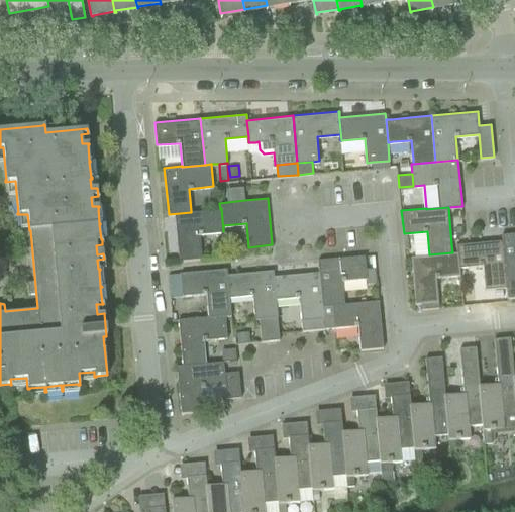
[(220,209),(191,211),(191,212),(169,214),(169,215),(175,214),(179,260),(202,258),(200,233),(223,231),(221,208),(220,209)]
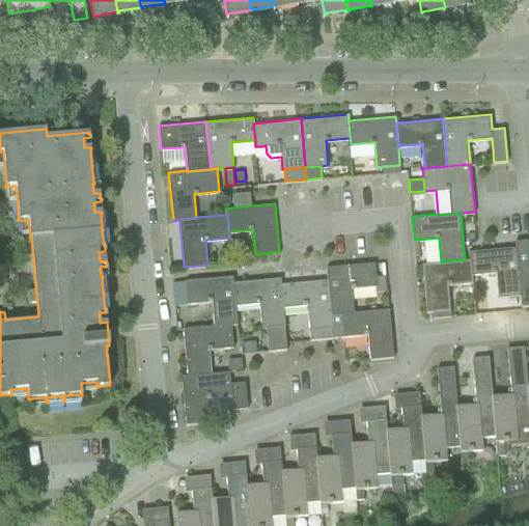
[(528,238),(516,240),(522,305),(528,304),(528,238)]
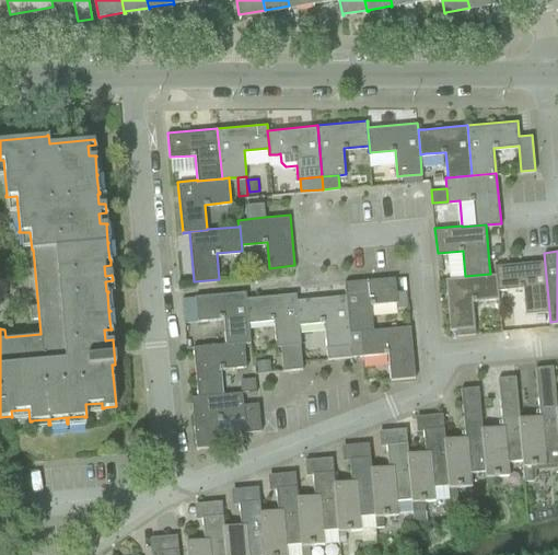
[(544,259),(495,264),(498,298),(499,298),(498,289),(523,287),(525,313),(548,311),(549,322),(550,322),(544,253),(544,259)]
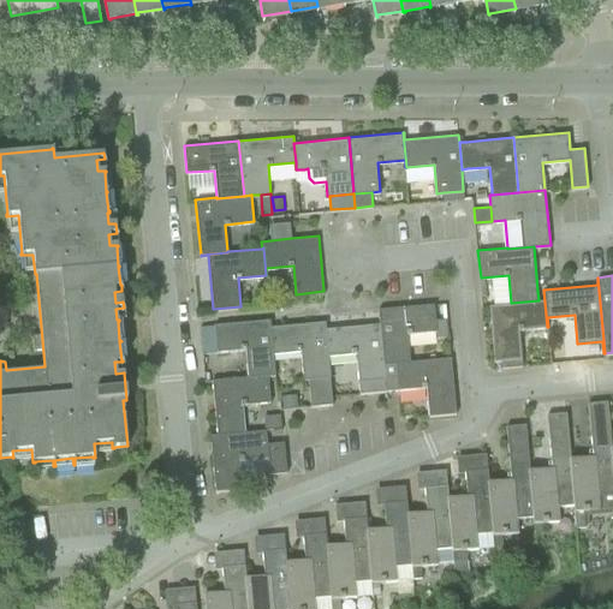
[(511,303),(489,304),(494,360),(501,359),(503,366),(523,364),(523,358),(519,329),(547,327),(547,317),(545,300),(539,300),(511,303)]
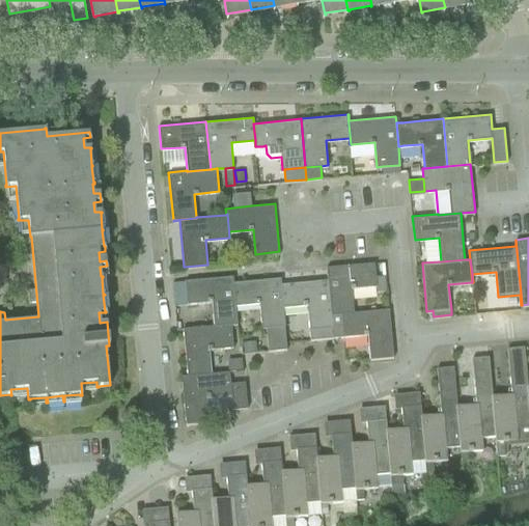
[(327,266),(328,278),(331,314),(332,314),(341,313),(354,311),(352,287),(377,285),(376,275),(374,261),(327,266)]
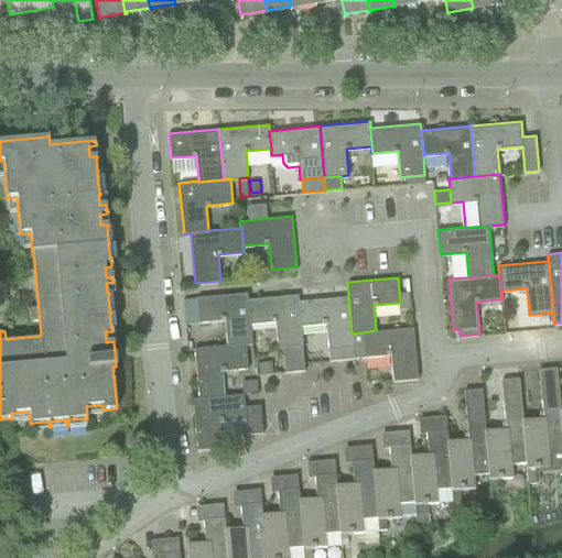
[(410,291),(399,292),(400,303),(401,307),(411,306),(410,291)]
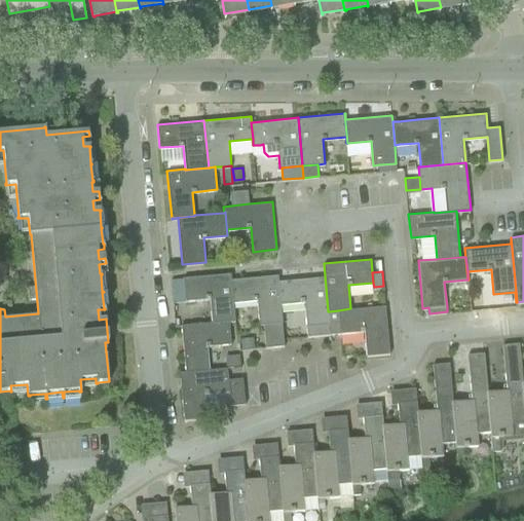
[(210,298),(212,322),(229,321),(235,320),(233,301),(230,272),(183,276),(185,300),(210,298)]
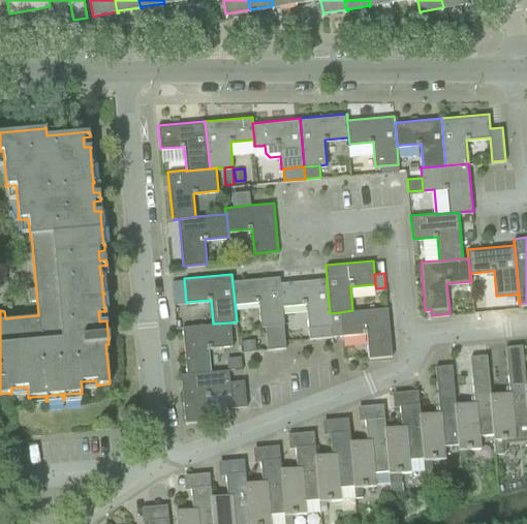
[(268,348),(286,347),(284,324),(283,305),(282,305),(280,282),(279,276),(233,280),(233,274),(231,274),(235,303),(258,301),(260,326),(266,326),(268,348)]
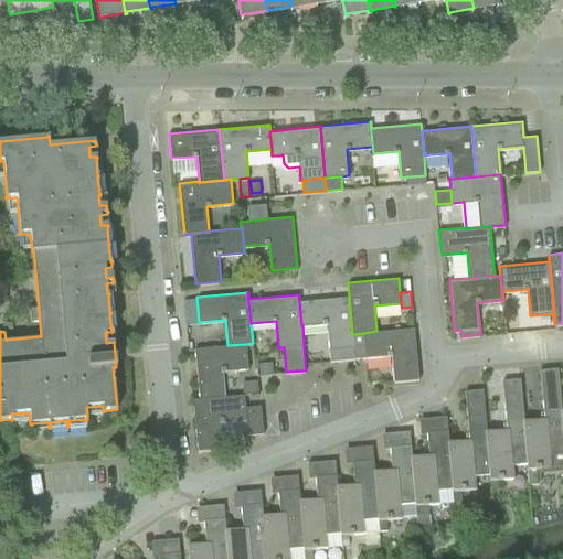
[(349,296),(299,301),(301,325),(303,325),(327,323),(330,361),(354,357),(354,347),(353,334),(352,334),(349,296)]
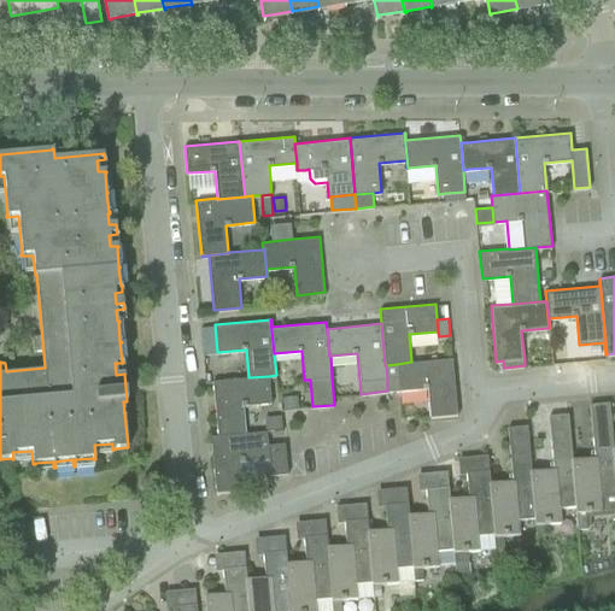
[(431,416),(458,413),(454,357),(411,362),(397,364),(386,365),(387,380),(387,391),(428,387),(431,416)]
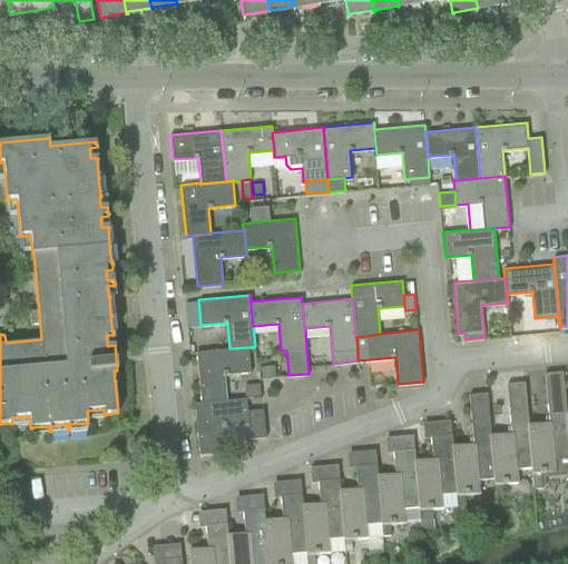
[(229,348),(197,350),(201,397),(202,402),(226,399),(226,398),(225,395),(224,373),(251,370),(248,347),(229,348)]
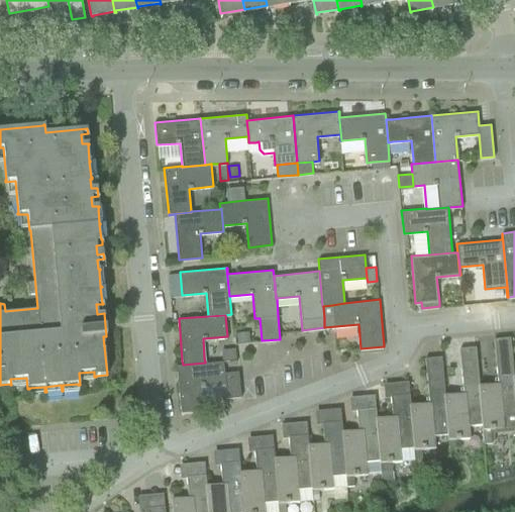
[(249,330),(237,331),(238,341),(250,339),(249,330)]
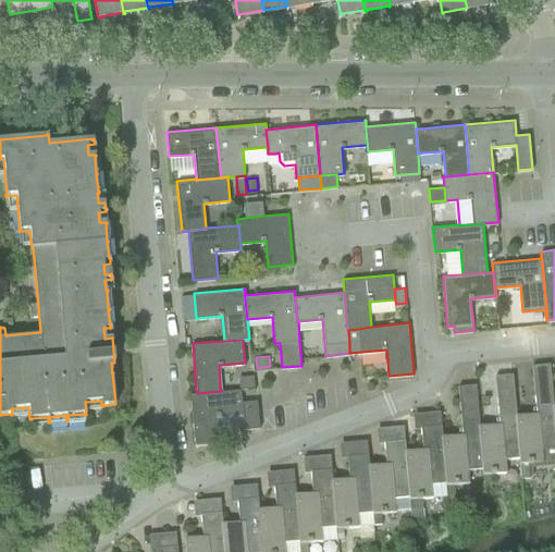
[(517,414),(516,414),(520,456),(521,463),(522,475),(523,476),(531,476),(533,473),(532,462),(543,461),(552,460),(551,446),(554,445),(554,418),(553,404),(554,404),(550,363),(532,364),(537,412),(517,414)]
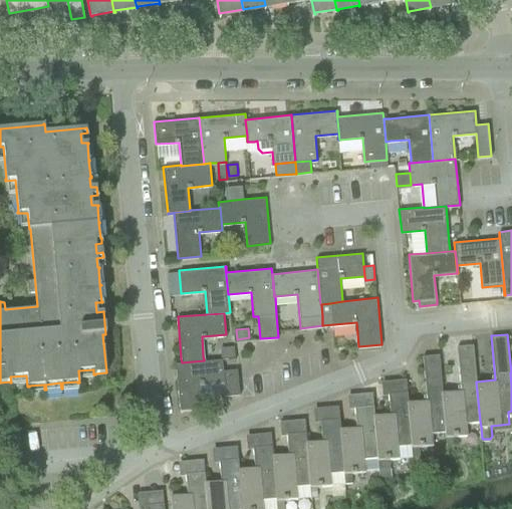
[(461,390),(443,392),(442,392),(446,436),(467,434),(466,422),(479,421),(480,427),(481,427),(476,382),(477,382),(473,343),(457,345),(461,390)]
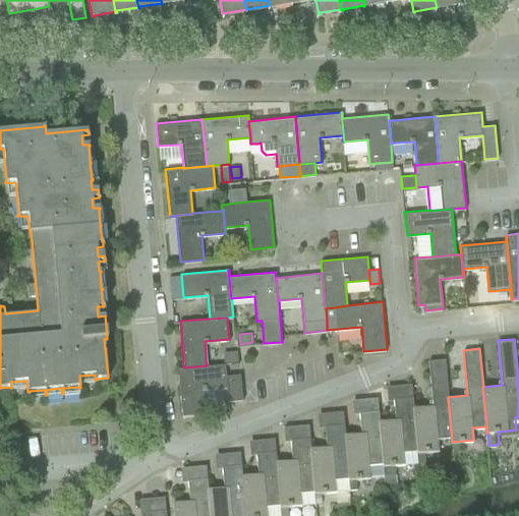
[(238,349),(224,351),(225,363),(239,361),(238,349)]
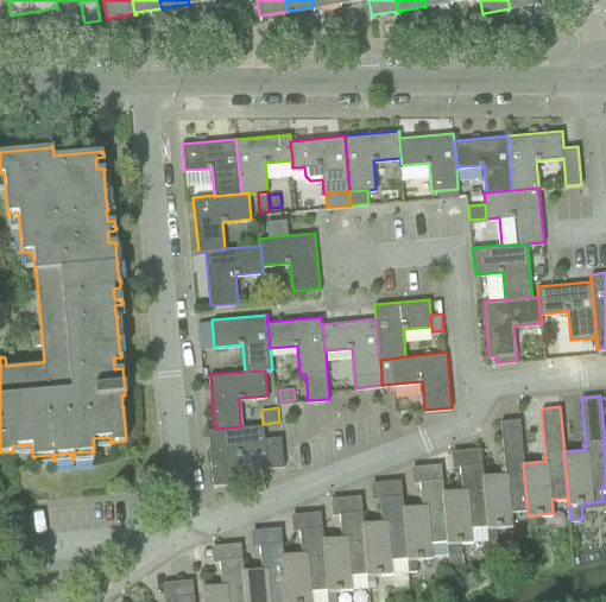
[(505,473),(483,475),(487,527),(512,525),(511,511),(526,509),(528,515),(523,463),(524,463),(519,418),(500,420),(505,473)]
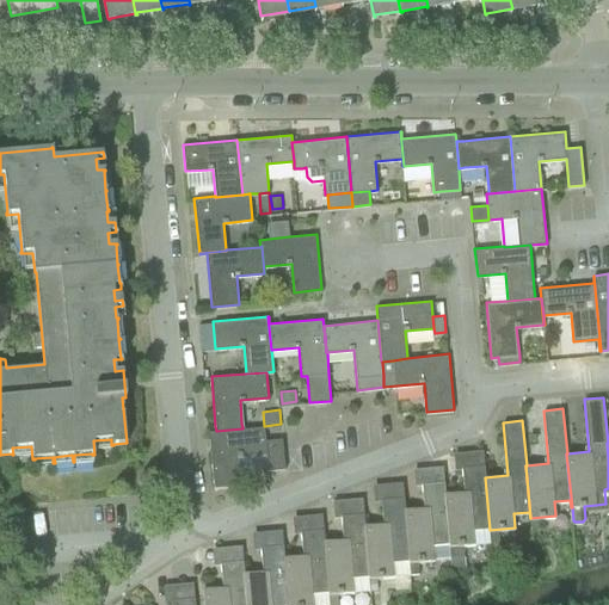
[(209,432),(213,468),(214,487),(241,485),(239,456),(265,454),(268,470),(285,468),(283,438),(265,439),(264,427),(209,432)]
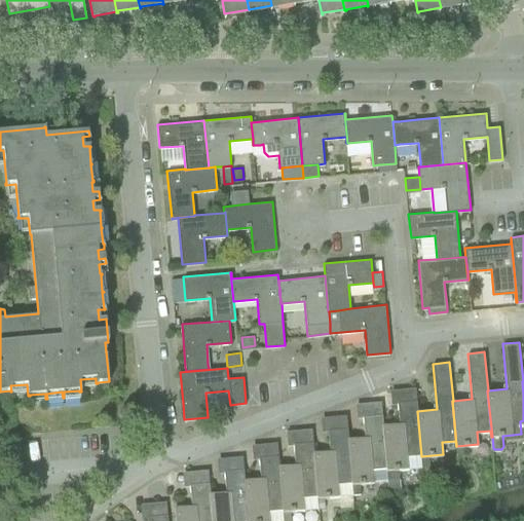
[(400,422),(383,424),(387,469),(387,470),(399,469),(409,468),(422,467),(421,456),(417,411),(416,400),(398,402),(398,403),(400,422)]
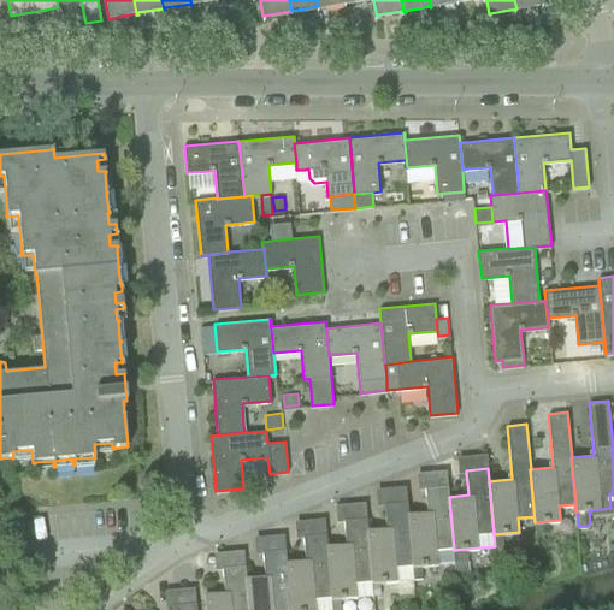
[(427,511),(408,513),(413,566),(421,566),(438,564),(437,550),(454,549),(449,497),(448,485),(425,486),(427,511)]
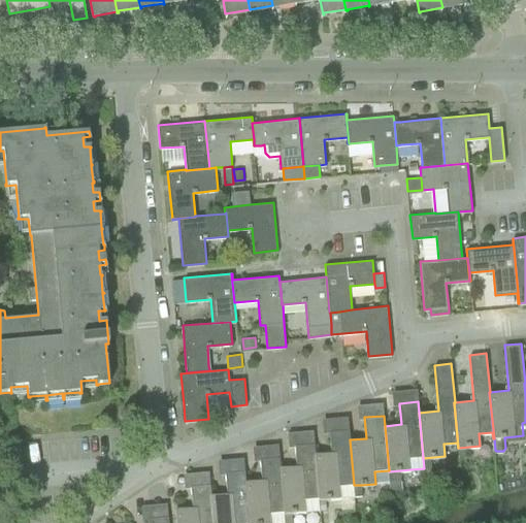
[(316,453),(315,453),(319,499),(326,498),(355,496),(355,495),(354,485),(350,439),(349,429),(329,431),(330,432),(331,452),(319,453),(316,453)]
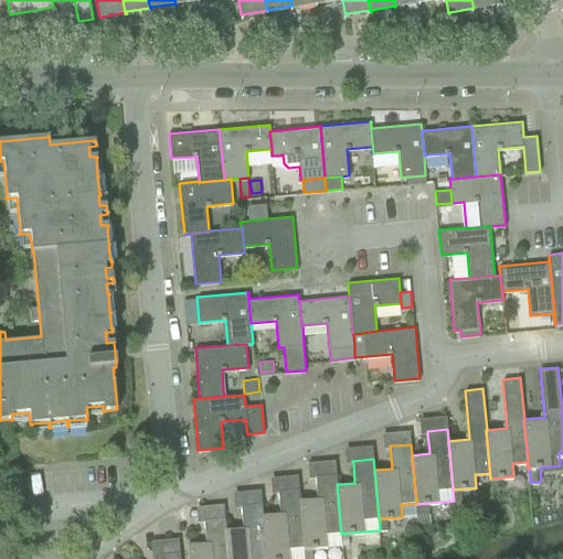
[(300,500),(305,546),(305,548),(312,547),(328,546),(342,545),(342,543),(341,534),(337,484),(336,473),(316,475),(316,476),(318,497),(303,498),(300,500)]
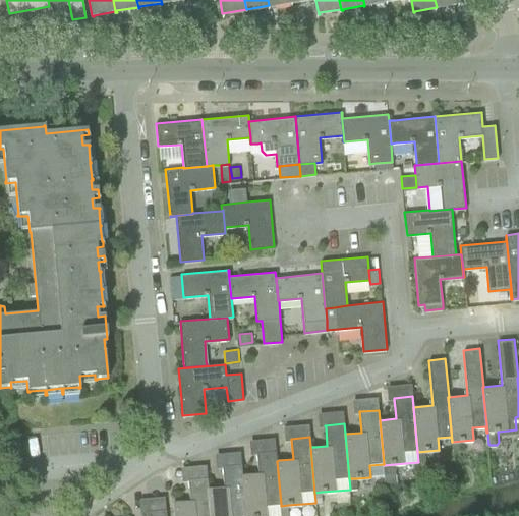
[(258,472),(242,474),(245,515),(281,515),(282,515),(281,506),(281,504),(277,461),(276,450),(256,452),(256,453),(258,472)]
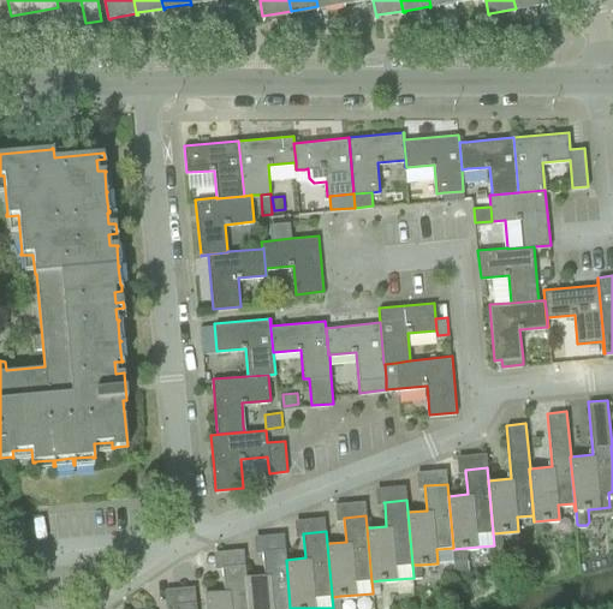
[(265,574),(245,575),(248,608),(290,608),(286,560),(285,548),(263,550),(265,574)]
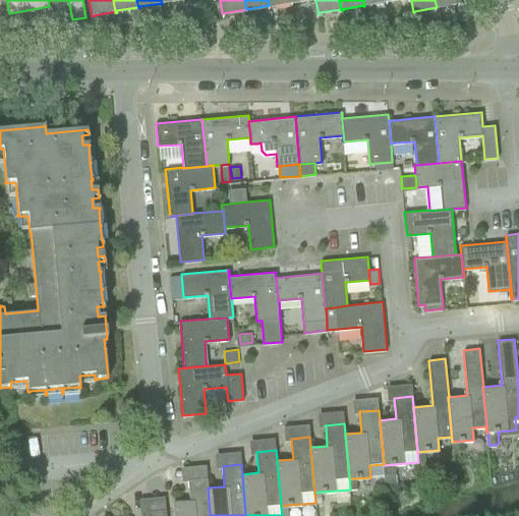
[(395,464),(384,465),(385,475),(385,483),(397,481),(395,464)]
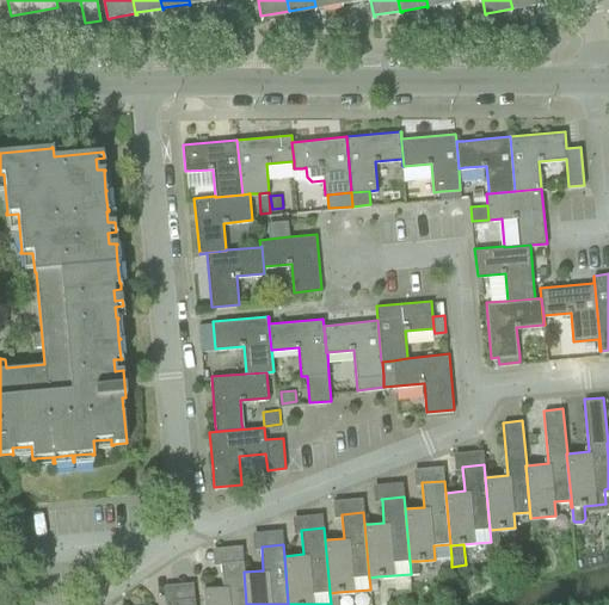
[(246,604),(244,572),(243,560),(221,562),(223,586),(203,588),(204,604),(246,604)]
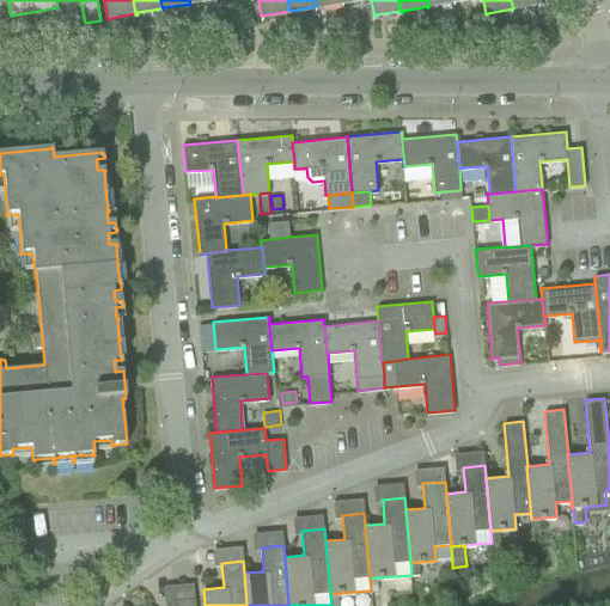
[(419,562),(410,562),(412,574),(420,573),(419,562)]
